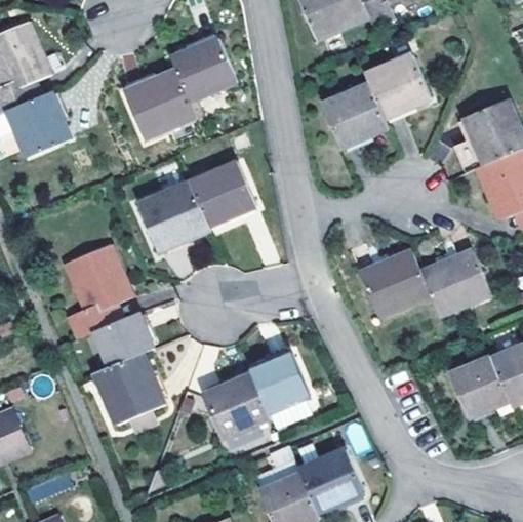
[(298,0),(316,39),(367,16),(359,0),(298,0)]
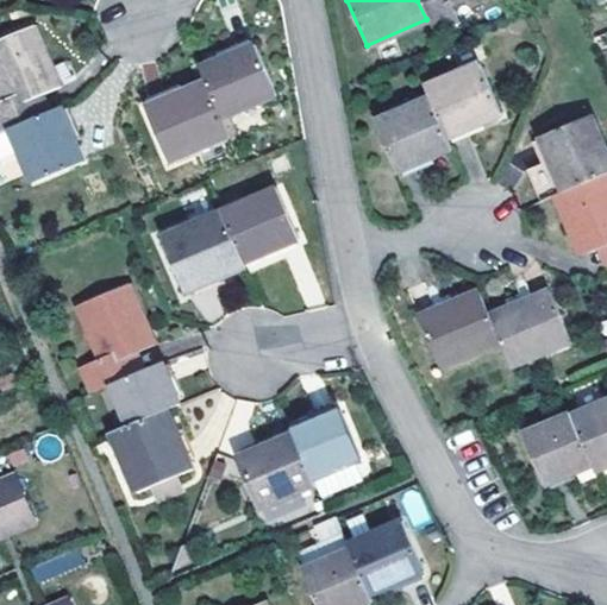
[(417,0),(426,19),(431,29),(457,18),(450,0),(417,0)]
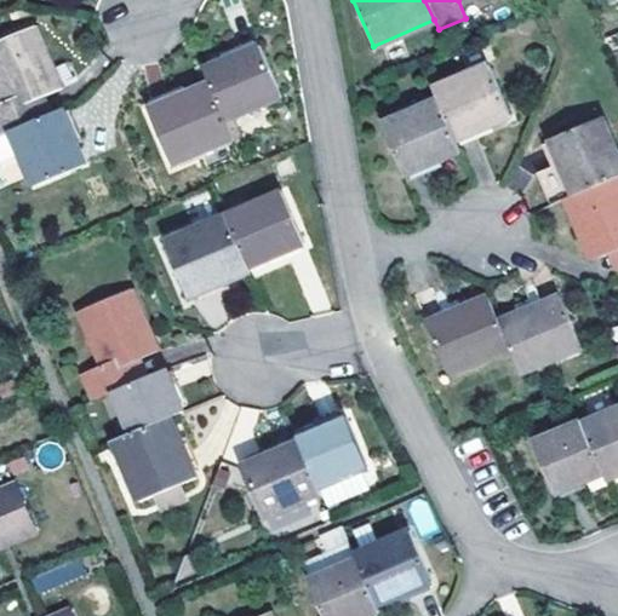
[(24,102),(40,95),(58,87),(32,27),(0,39),(0,97),(1,101),(0,101),(0,132),(7,130),(33,120),(24,102)]
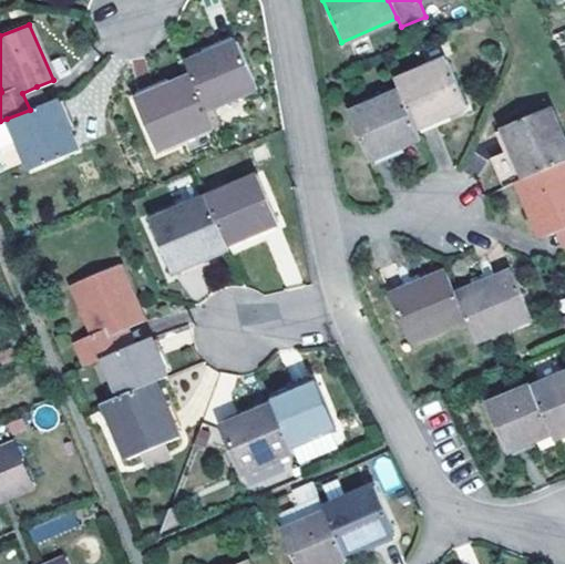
[(233,40),(183,62),(188,74),(204,111),(255,88),(233,40)]
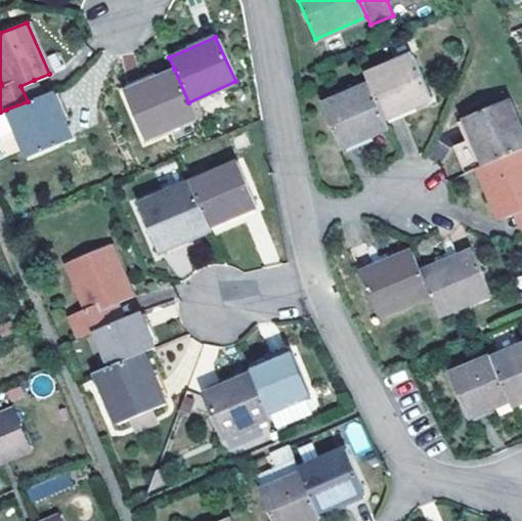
[(410,53),(364,74),(367,83),(382,118),(428,98),(410,53)]
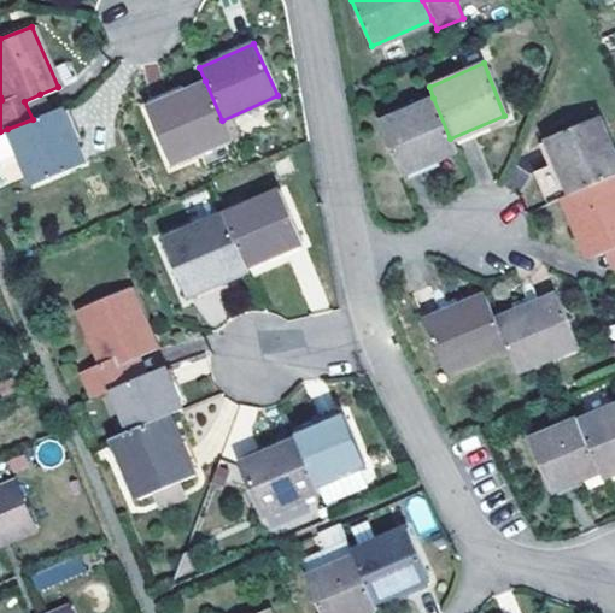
[(222,121),(205,81),(144,107),(169,163),(229,136),(222,121)]
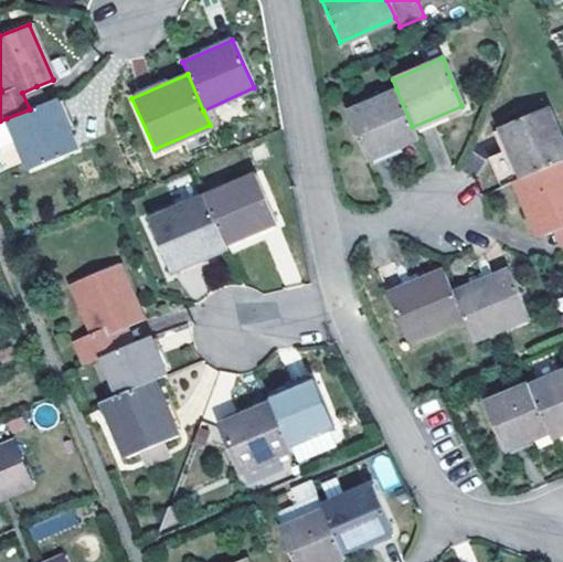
[(22,93),(30,109),(43,103),(36,86),(22,93)]
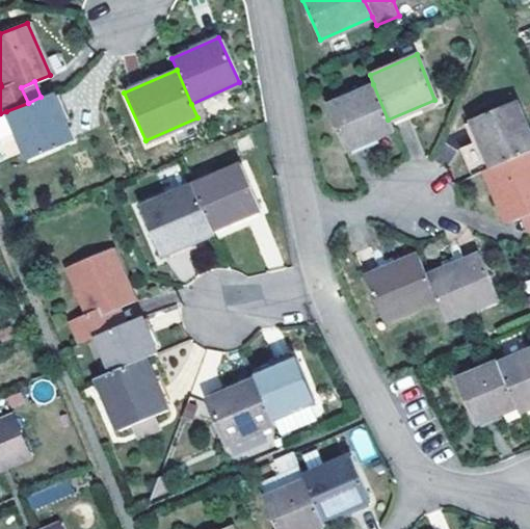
[(344,150),(392,129),(388,120),(373,84),(325,105),(344,150)]
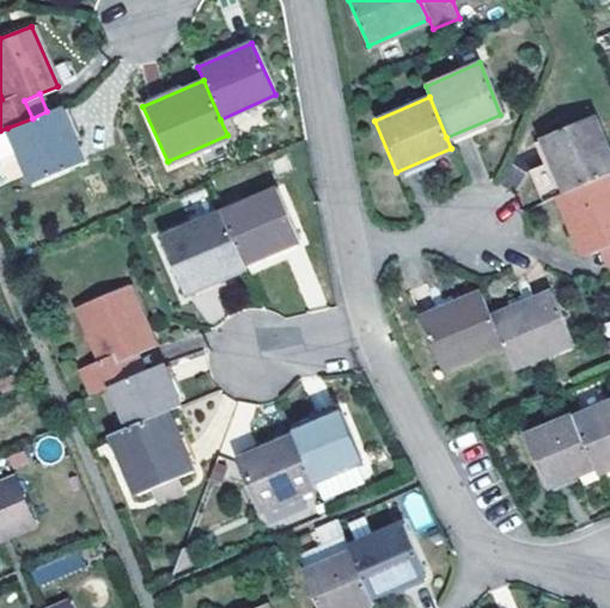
[(31,182),(80,160),(58,108),(47,111),(32,118),(7,128),(0,130),(0,158),(18,151),(31,182)]
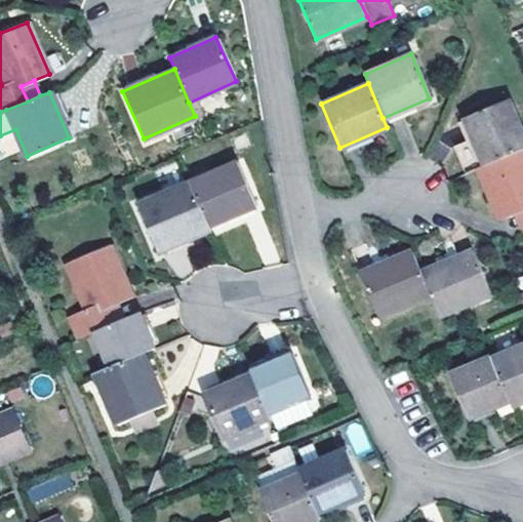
[(520,147),(522,145),(522,134),(507,95),(461,114),(482,162),(520,147)]
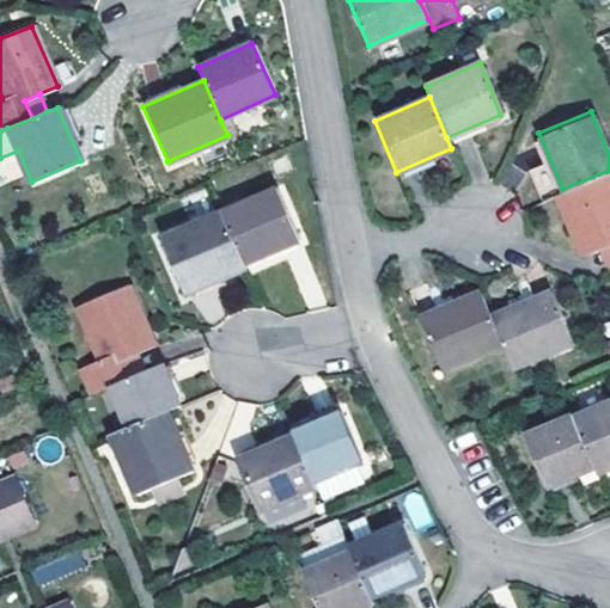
[(609,240),(609,179),(607,171),(562,189),(554,192),(579,253),(598,246),(609,240)]
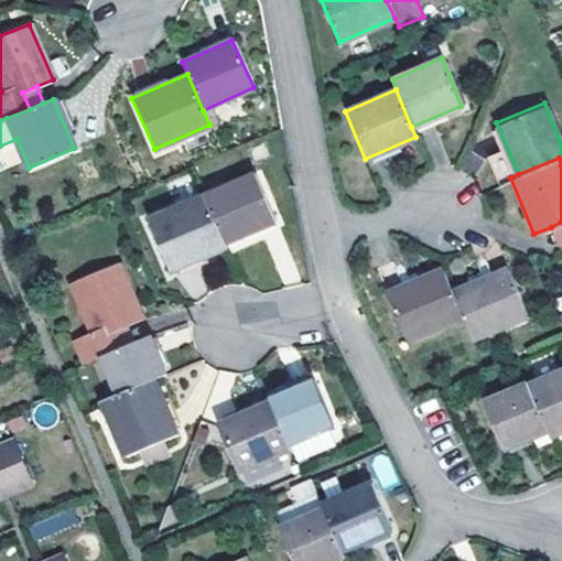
[(204,195),(223,240),(239,233),(272,218),(254,174),(204,195)]
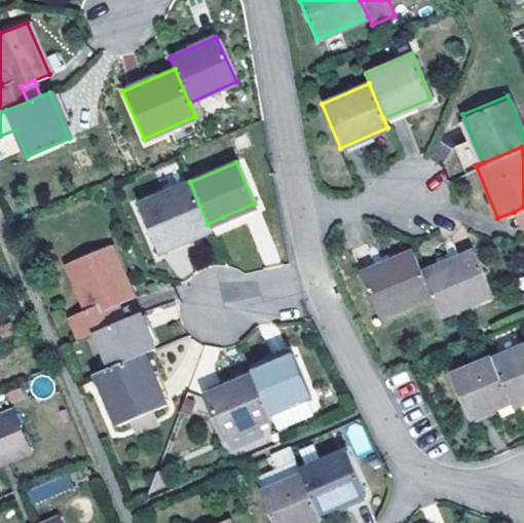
[(208,224),(190,182),(138,204),(155,247),(208,224)]
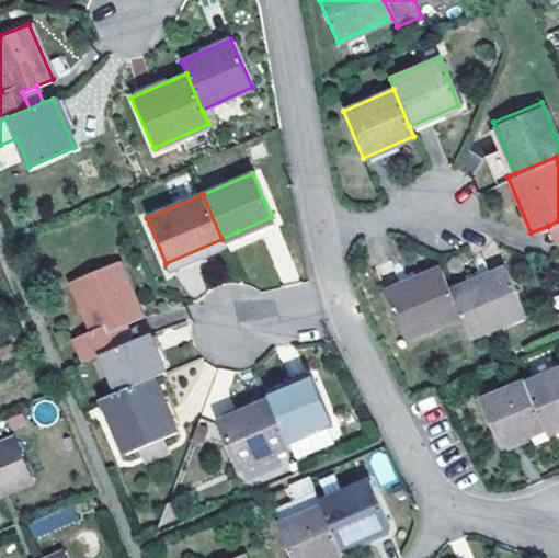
[(558,220),(548,226),(555,241),(558,239),(558,220)]
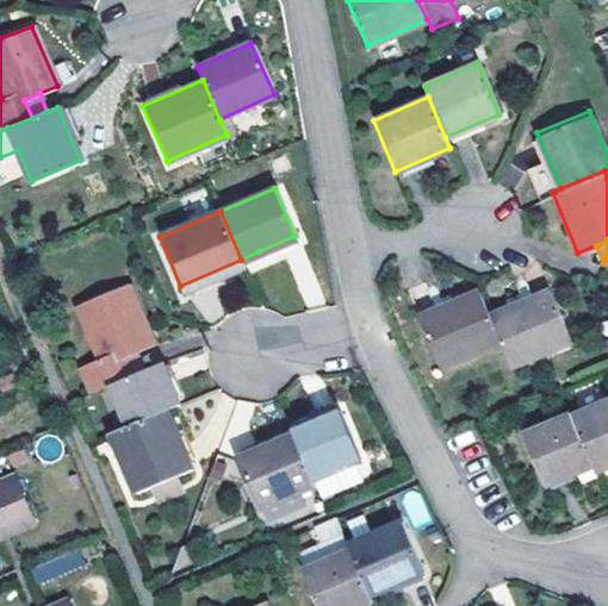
[(264,262),(259,251),(241,260),(246,270),(264,262)]
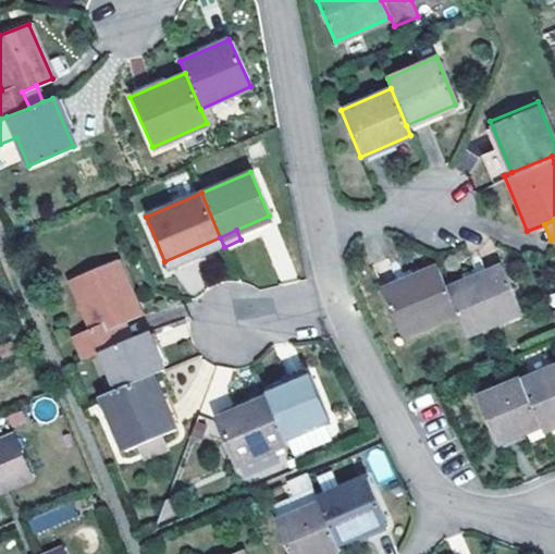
[(107,328),(122,322),(139,315),(115,259),(69,280),(88,327),(72,334),(82,358),(98,351),(114,344),(107,328)]
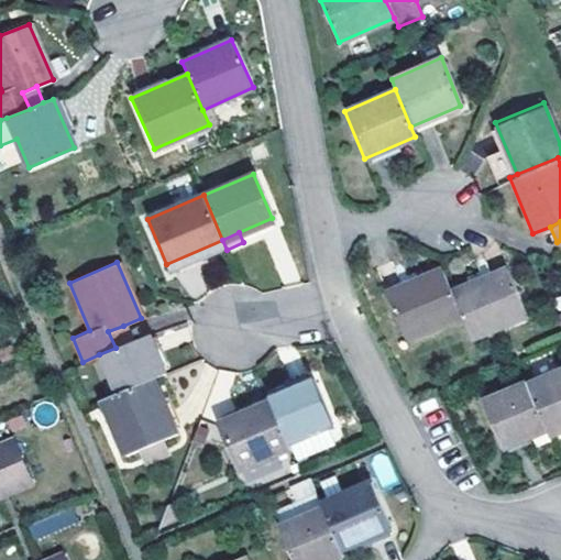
[(178,267),(187,295),(205,289),(196,262),(178,267)]
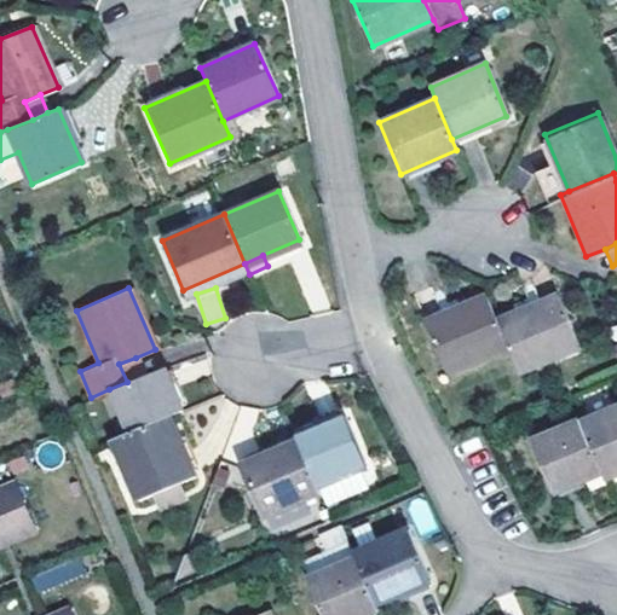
[(555,294),(495,319),(507,346),(518,369),(576,344),(555,294)]
